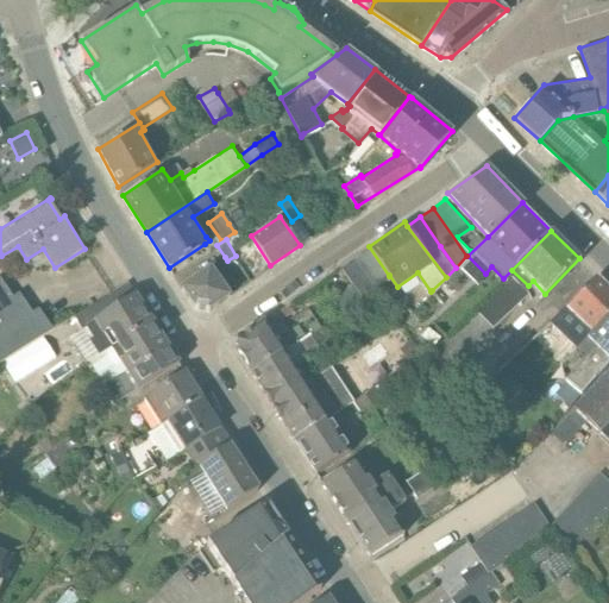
[(377,283),(389,276),(369,246),(356,256),(372,281),(375,280),(377,283)]
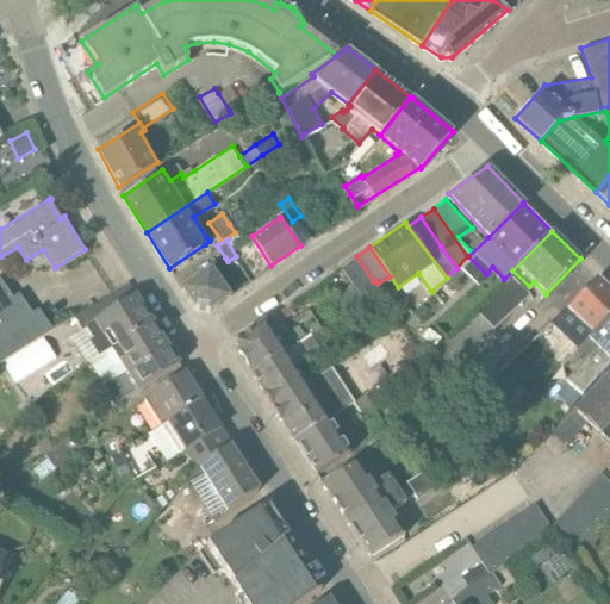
[(374,287),(378,284),(375,280),(373,281),(356,256),(342,267),(362,296),(369,291),(372,296),(378,292),(374,287)]
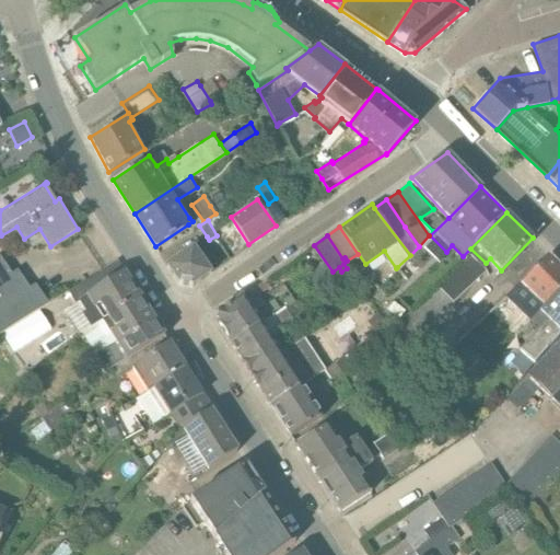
[(211,270),(193,245),(187,249),(166,263),(179,281),(191,284),(211,270)]
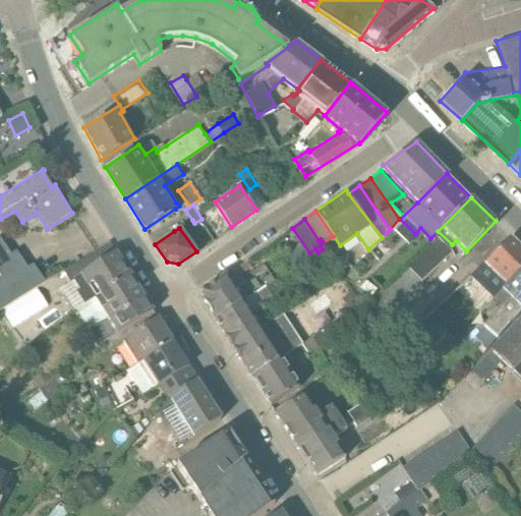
[(429,238),(446,255),(454,247),(452,244),(438,231),(430,238),(429,238)]
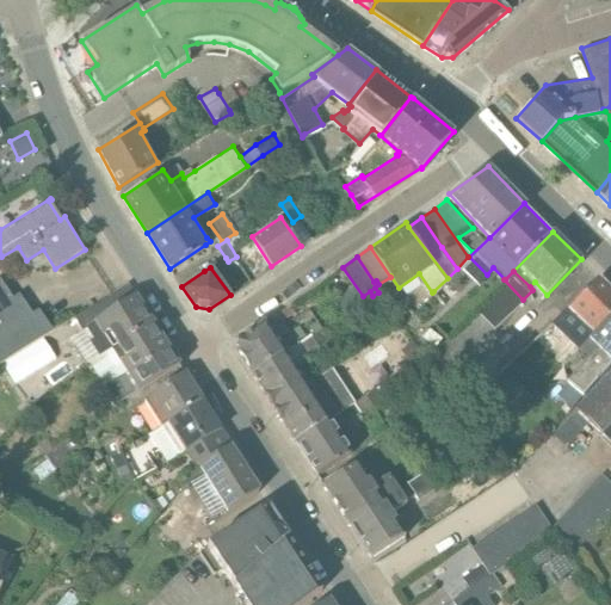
[(0,362),(54,327),(39,306),(32,309),(19,290),(13,294),(0,273),(0,362)]
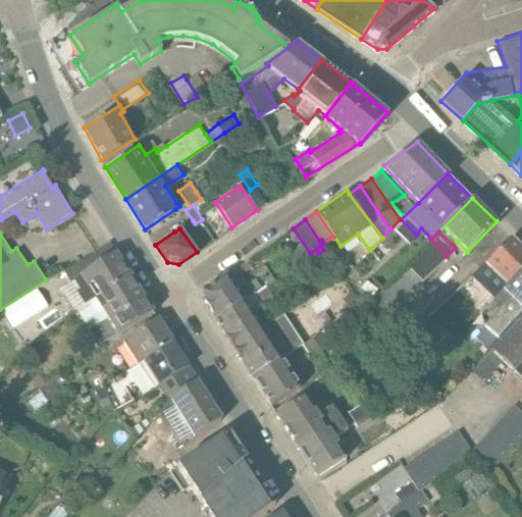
[(508,283),(521,268),(521,247),(511,236),(476,270),(475,269),(469,274),(469,275),(464,280),(472,289),(477,283),(478,285),(484,279),(498,293),(496,295),(497,296),(508,283)]
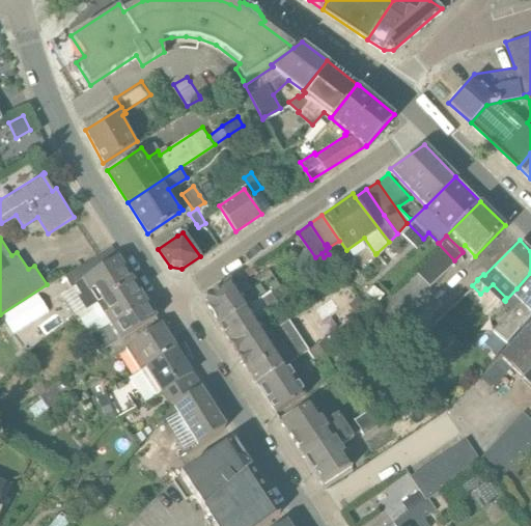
[(446,268),(454,260),(438,243),(429,251),(446,268)]
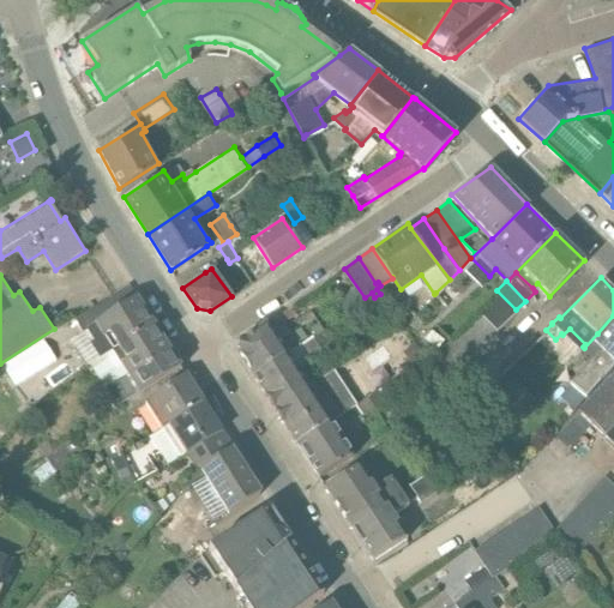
[(355,284),(342,294),(351,307),(365,298),(363,296),(355,284)]
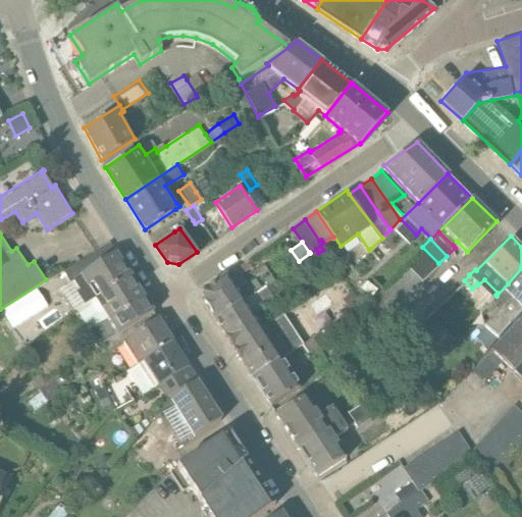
[(430,271),(438,263),(422,247),(414,255),(430,271)]
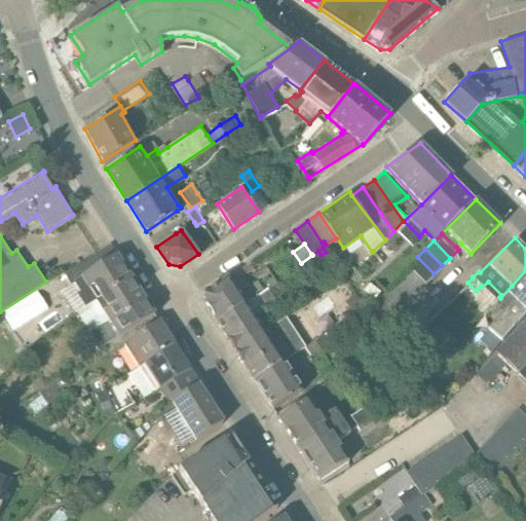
[(76,309),(97,296),(130,274),(116,252),(99,263),(92,253),(51,277),(54,282),(59,289),(75,280),(80,288),(77,291),(85,303),(76,308),(76,309)]
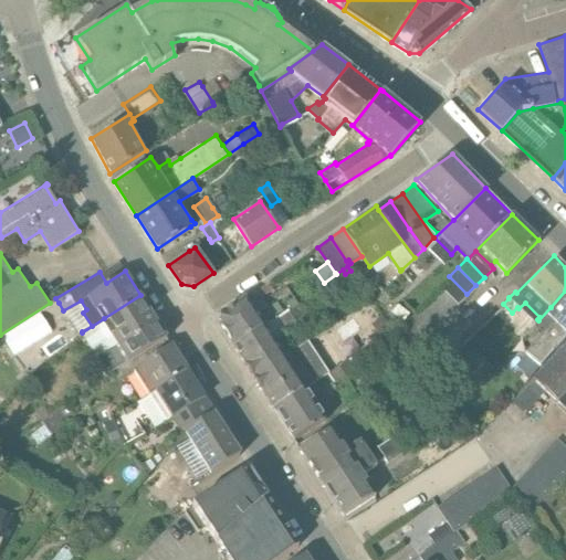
[(458,303),(467,294),(449,276),(441,284),(458,303)]
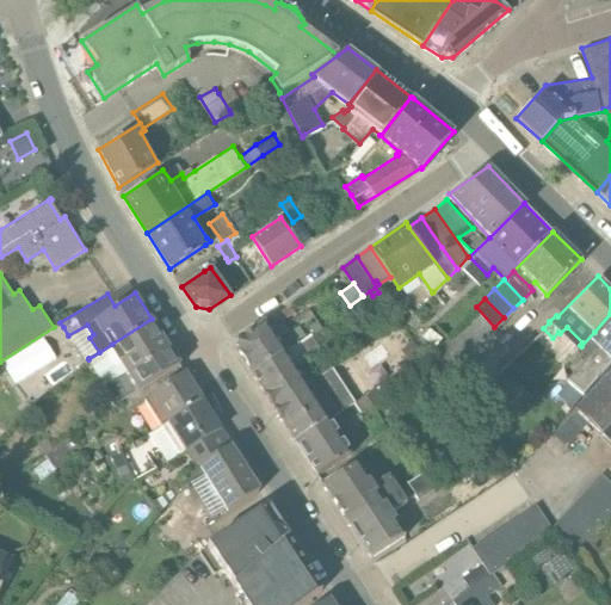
[(292,302),(279,310),(282,313),(284,316),(296,309),(292,302)]
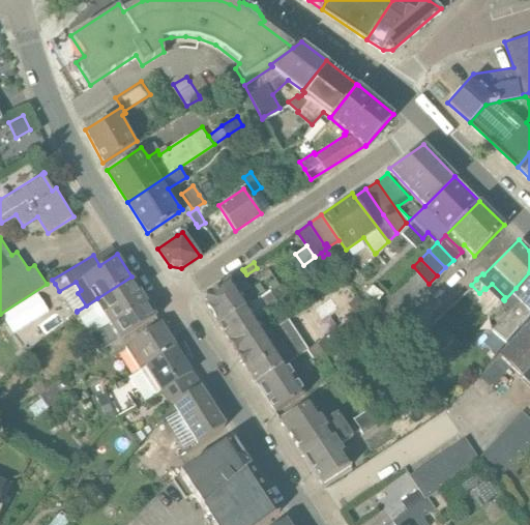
[(420,291),(429,284),(413,266),(405,274),(420,291)]
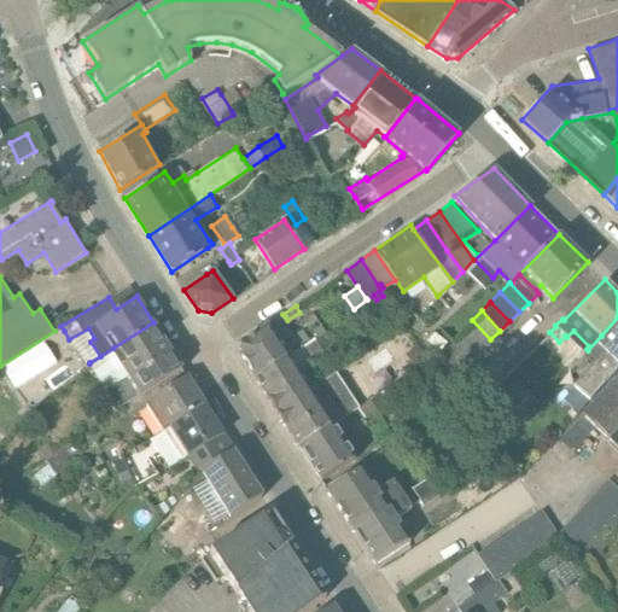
[(607,380),(617,367),(617,318),(601,336),(588,350),(596,357),(573,383),(590,397),(605,380),(607,380)]
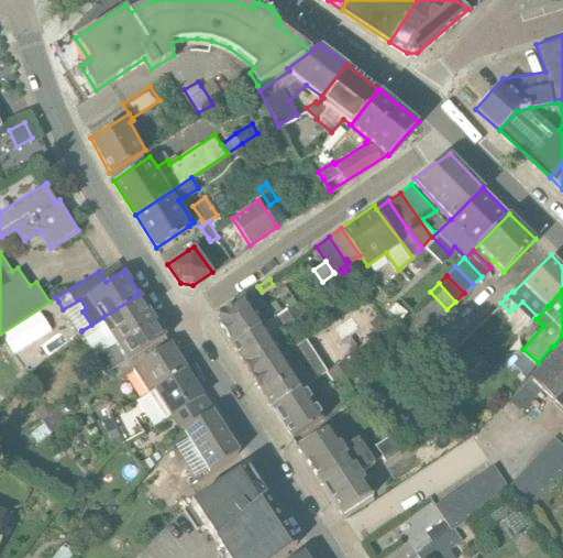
[(439,318),(446,309),(430,292),(421,301),(439,318)]
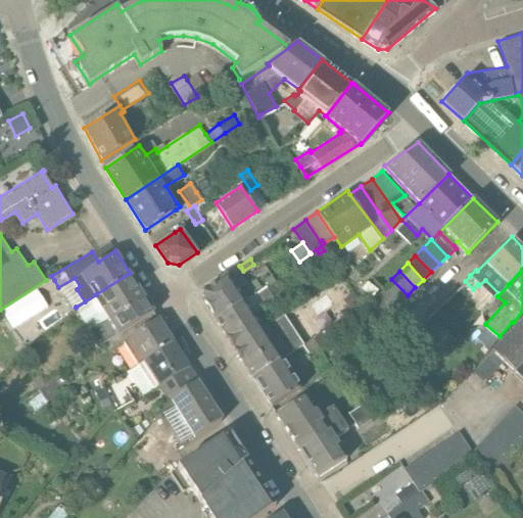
[(201,297),(216,319),(266,284),(267,283),(257,289),(250,279),(239,287),(229,272),(203,288),(201,297)]
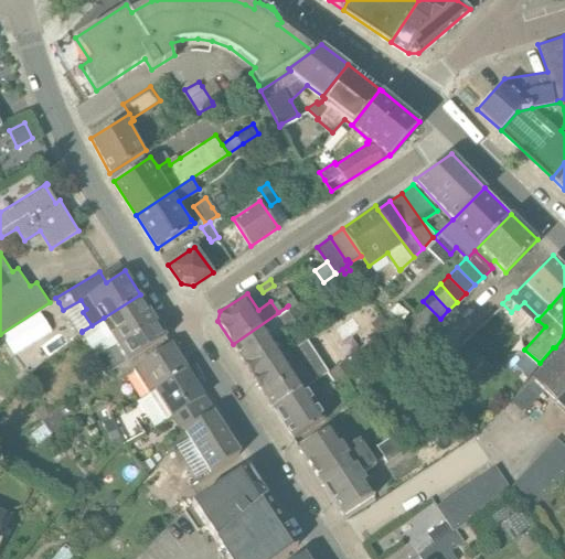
[(128,358),(166,335),(140,294),(104,318),(82,332),(107,372),(128,358)]
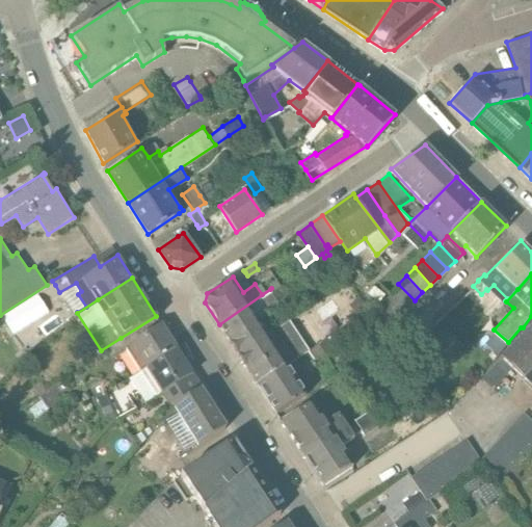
[(238,353),(269,333),(259,317),(266,312),(276,326),(290,318),(277,299),(289,292),(282,283),(271,289),(271,288),(270,289),(219,324),(238,353)]
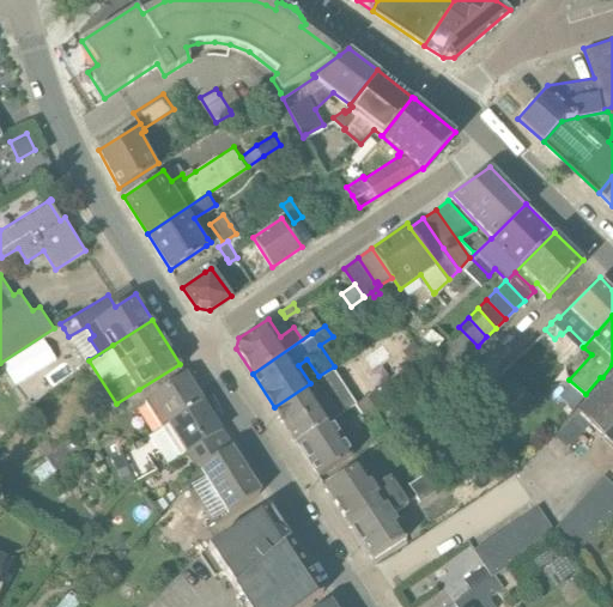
[(468,356),(478,346),(459,327),(449,337),(468,356)]
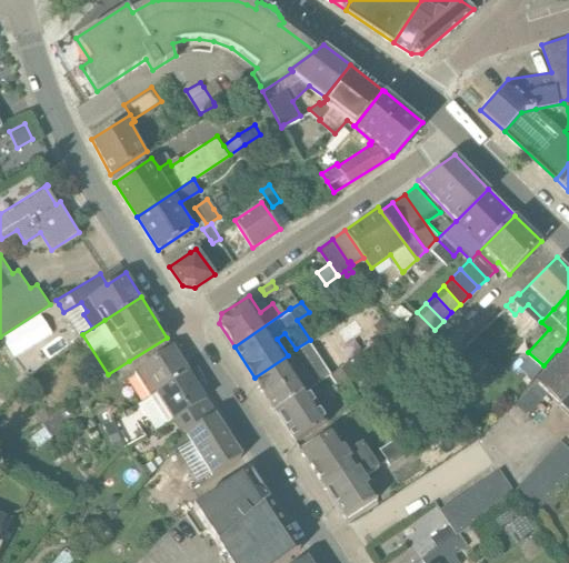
[(363,311),(375,308),(373,307),(317,330),(329,358),(361,344),(359,338),(372,332),(363,311)]
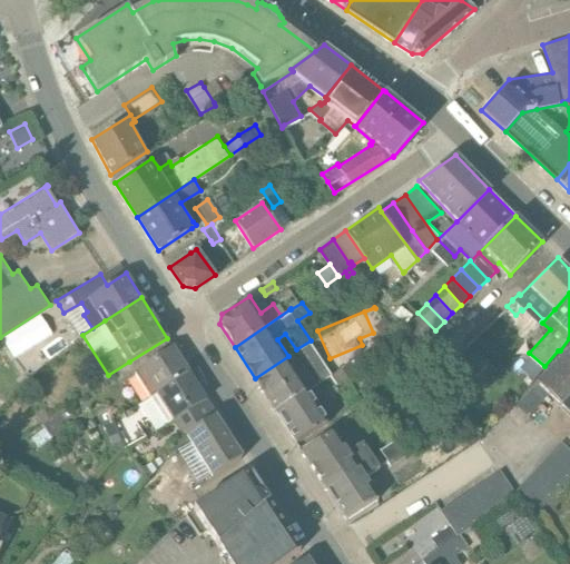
[(426,338),(435,330),(418,313),(409,320),(426,338)]
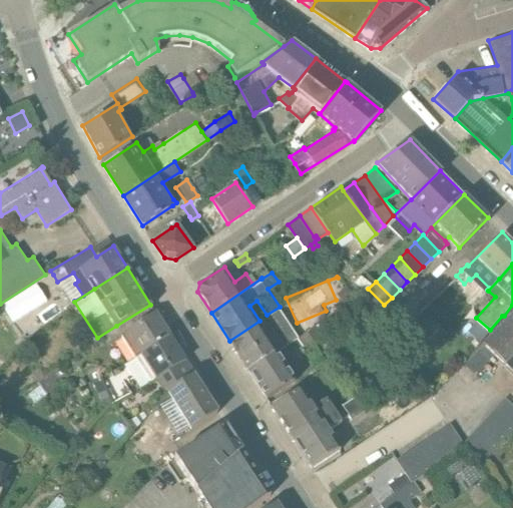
[(344,301),(354,294),(348,284),(337,291),(344,301)]
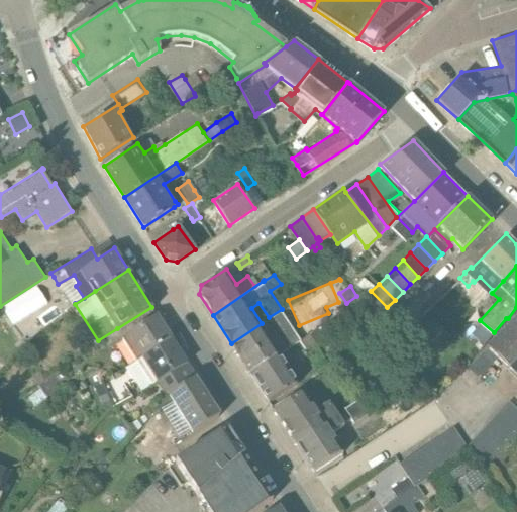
[(379,315),(387,307),(371,291),(365,297),(379,315)]
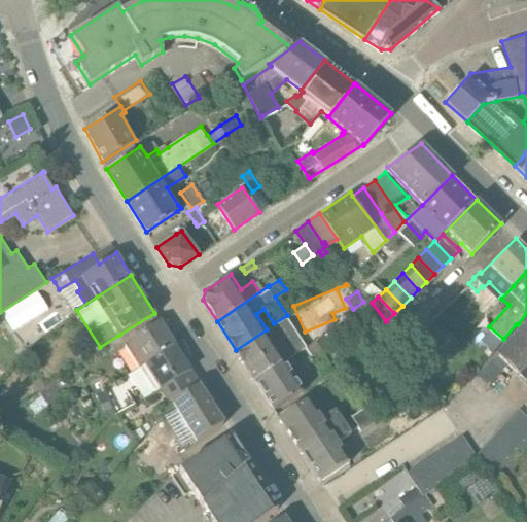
[(154,313),(119,335),(126,344),(138,363),(152,353),(172,342),(154,313)]
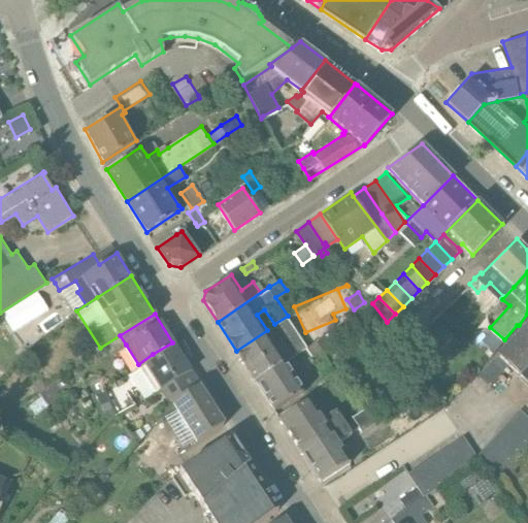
[(527,381),(527,314),(519,325),(520,327),(496,351),(497,353),(481,369),(491,381),(508,362),(527,381)]
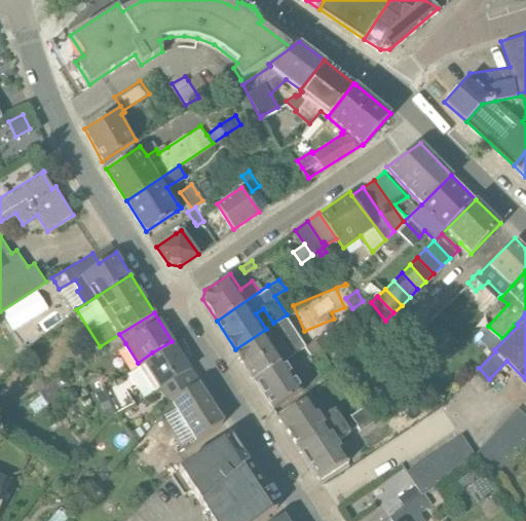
[(393,333),(404,343),(420,328),(410,318),(393,333)]
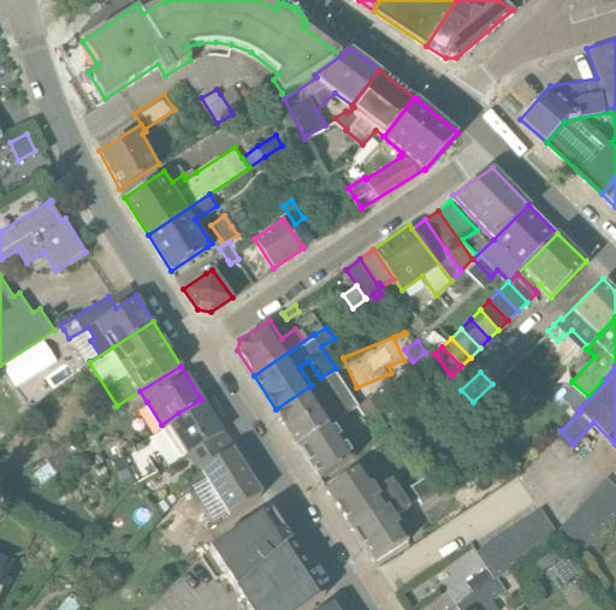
[(390,382),(369,395),(375,404),(379,412),(401,397),(390,382)]
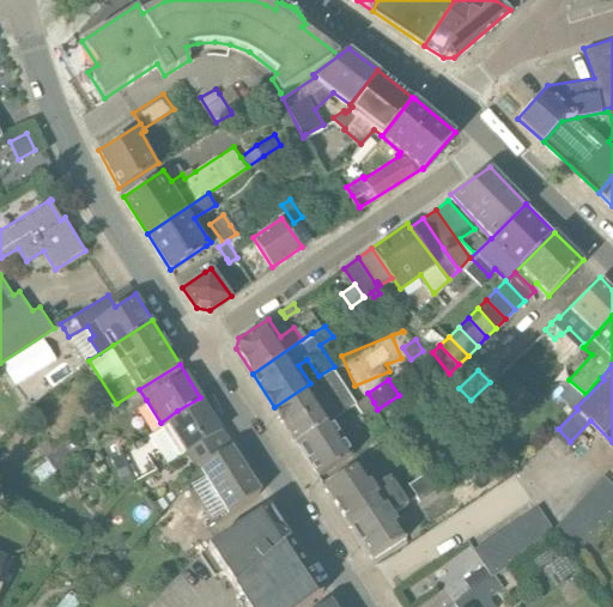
[(490,382),(471,400),(481,413),(501,395),(490,382)]
